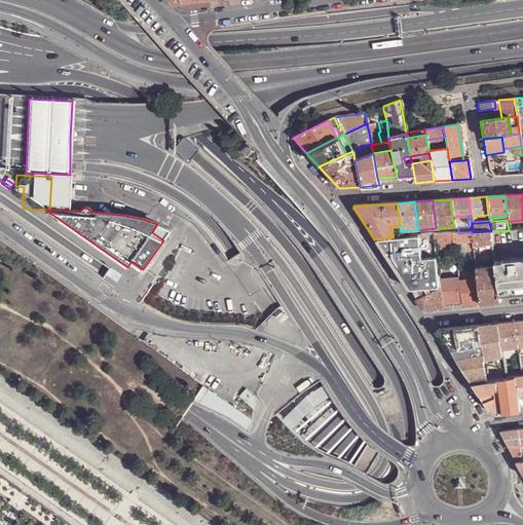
[(471,232),(472,248),(476,247),(491,246),(489,231),(473,232),(471,232)]
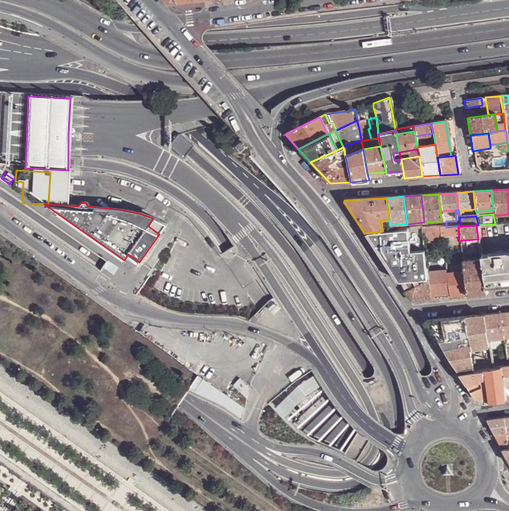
[(439,227),(440,237),(451,237),(452,246),(460,245),(460,243),(459,241),(458,226),(457,226),(446,227),(442,227),(439,227)]
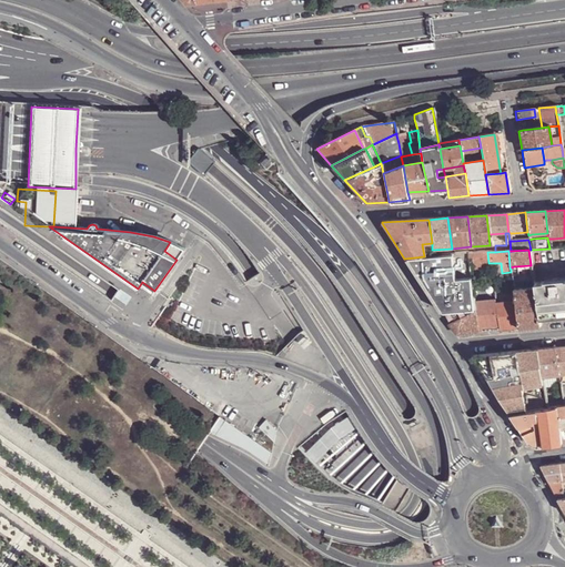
[(467,254),(468,270),(490,267),(488,263),(487,252),(472,253),(467,254)]
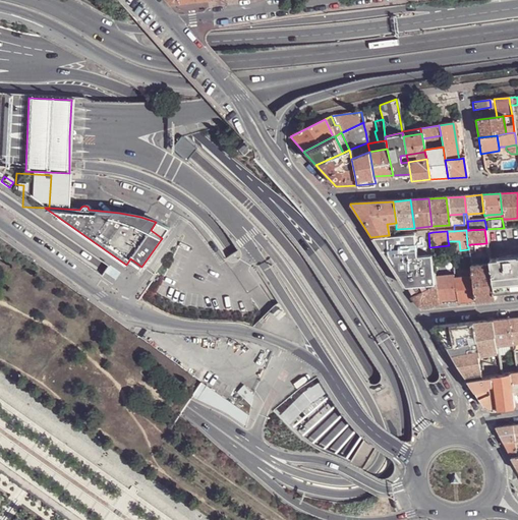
[(370,237),(404,288),(405,288),(413,287),(423,286),(435,286),(434,278),(433,274),(432,264),(429,247),(428,233),(415,234),(397,235),(389,235),(370,237)]
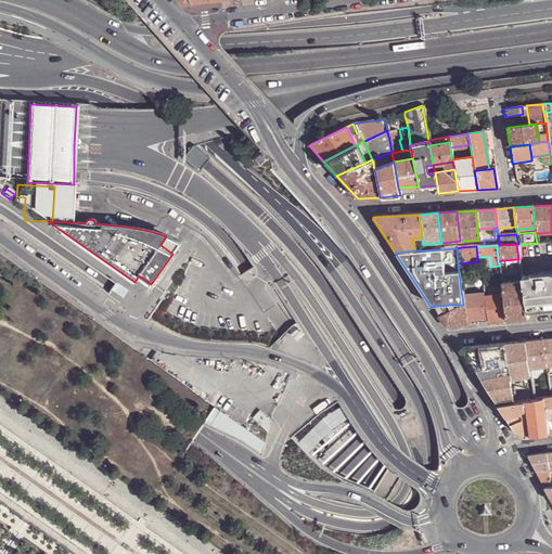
[(478,261),(478,268),(490,267),(489,257),(477,257),(478,261)]
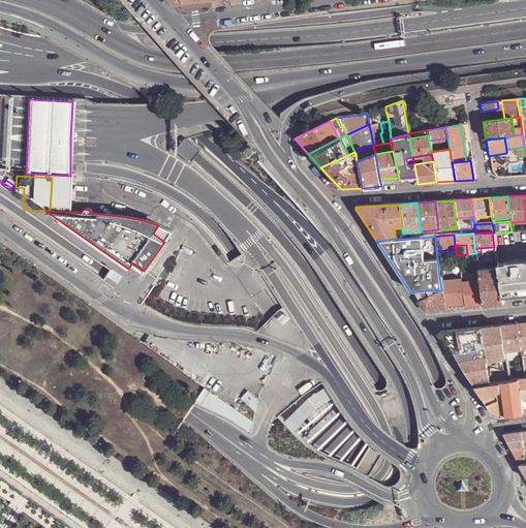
[(525,292),(525,259),(524,260),(505,261),(496,262),(495,262),(496,269),(500,296),(525,292)]
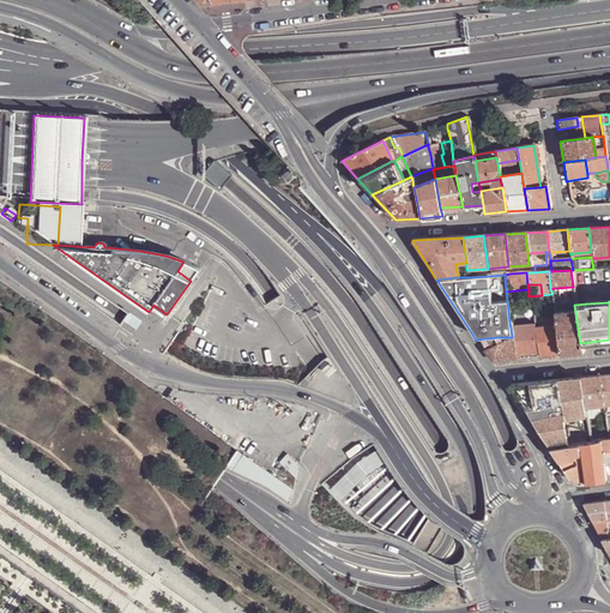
[(559,355),(581,354),(580,347),(580,343),(575,312),(554,314),(555,325),(559,355)]
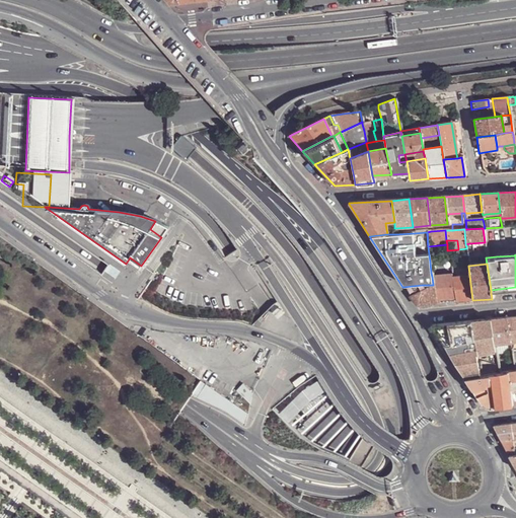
[(454,302),(451,277),(451,275),(445,276),(432,277),(433,285),(435,304),(454,302)]
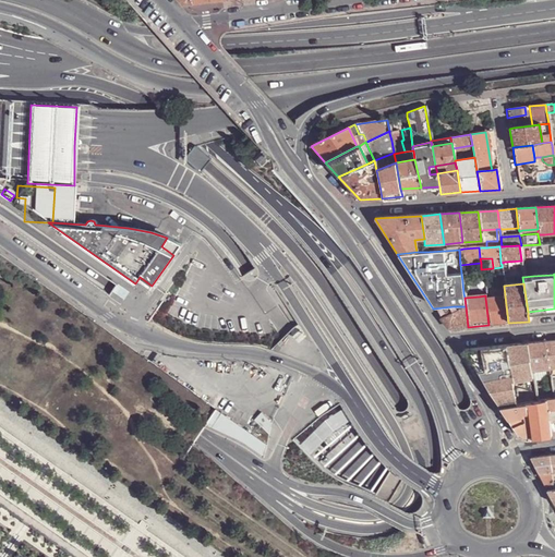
[(505,295),(485,298),(489,325),(508,323),(505,295)]
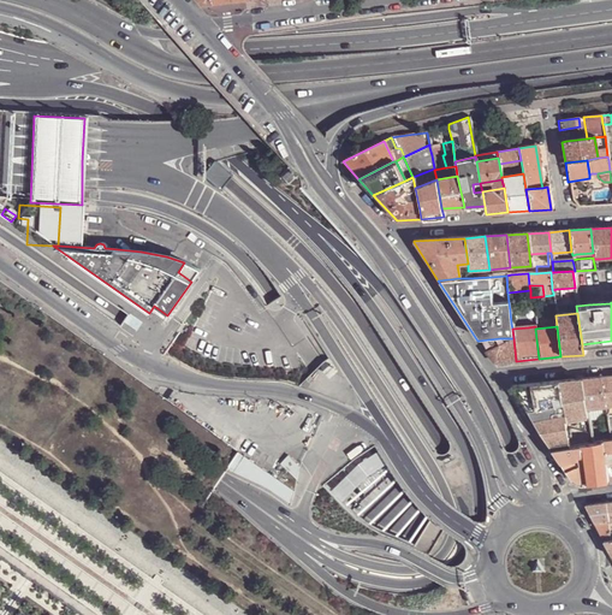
[(516,361),(514,338),(500,338),(500,343),(497,346),(495,343),(493,344),(494,347),(483,353),(492,364),(516,361)]
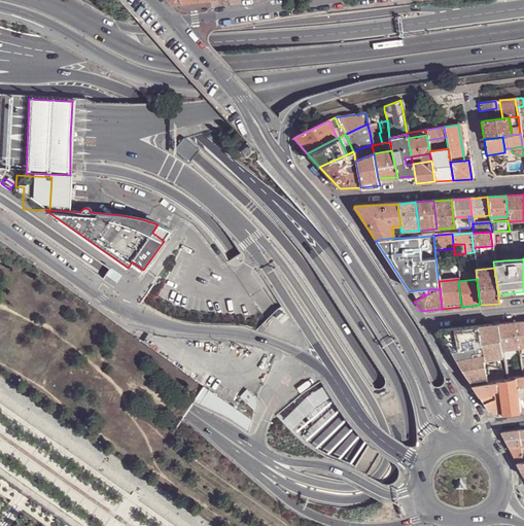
[(523,321),(513,323),(517,348),(523,347),(523,321)]
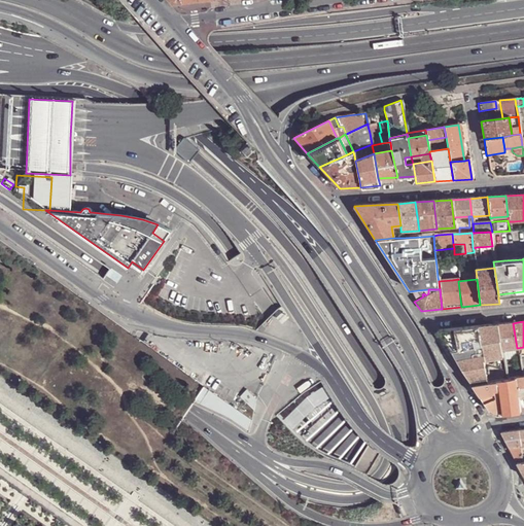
[(513,323),(497,324),(500,346),(501,349),(501,350),(517,348),(513,323)]
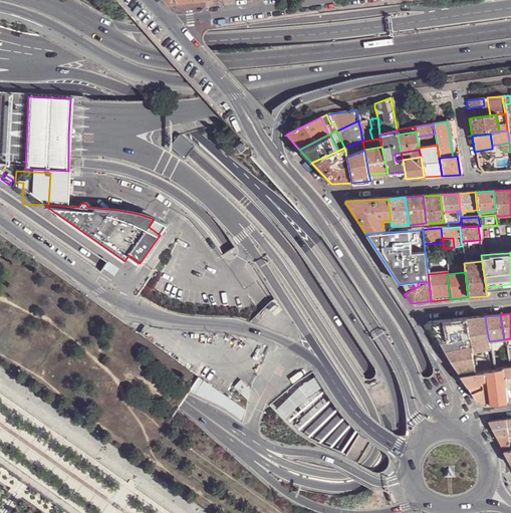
[(485,316),(465,318),(468,336),(467,336),(468,340),(488,337),(485,316)]
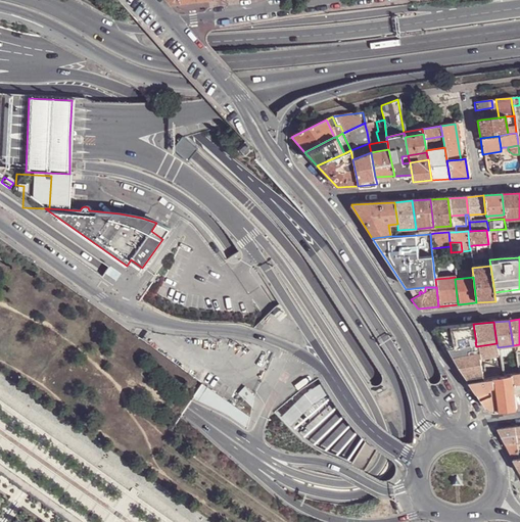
[(433,329),(447,348),(475,342),(476,342),(473,324),(433,328),(433,329)]
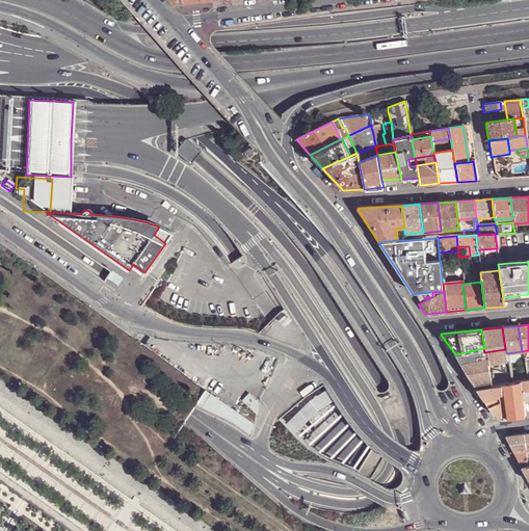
[(454,355),(456,360),(484,355),(484,352),(483,348),(455,354),(454,355)]
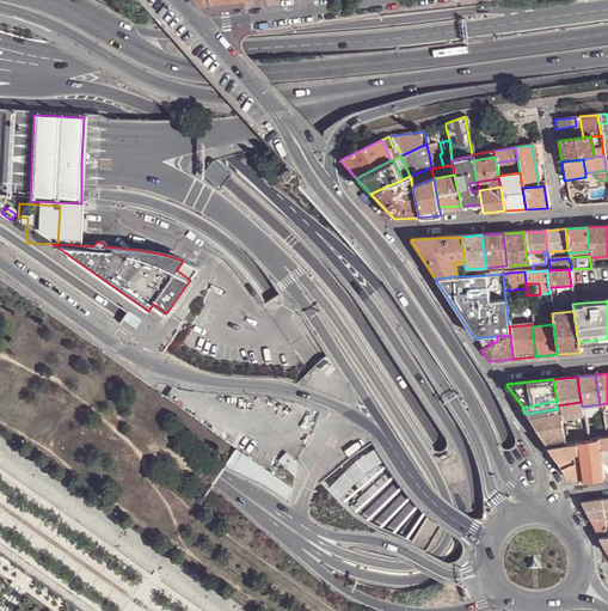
[(546,446),(587,440),(585,433),(582,407),(582,405),(557,409),(524,414),(546,446)]
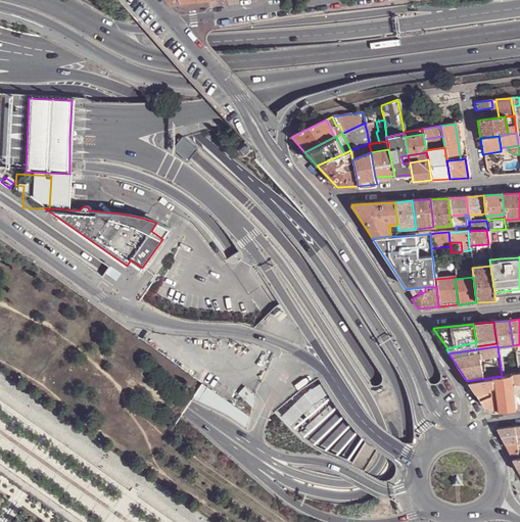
[(501,370),(502,376),(510,375),(516,374),(516,367),(501,370)]
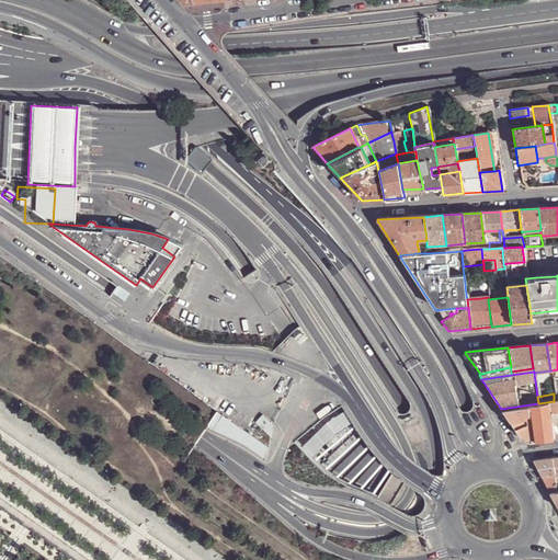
[(547,402),(549,421),(557,420),(557,400),(554,401),(547,402)]
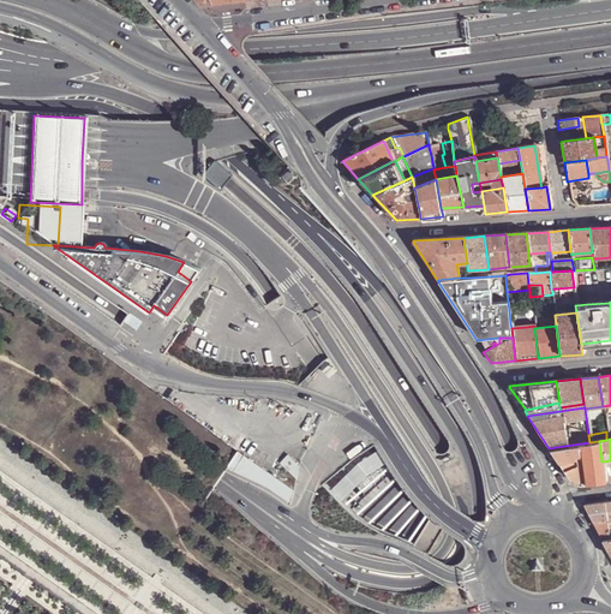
[(549,448),(568,480),(579,484),(604,482),(603,468),(601,462),(599,441),(589,442),(549,448)]
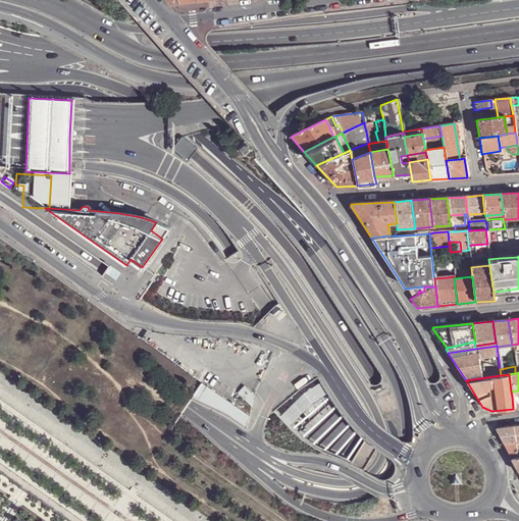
[(494,428),(501,441),(513,439),(511,426),(494,428)]
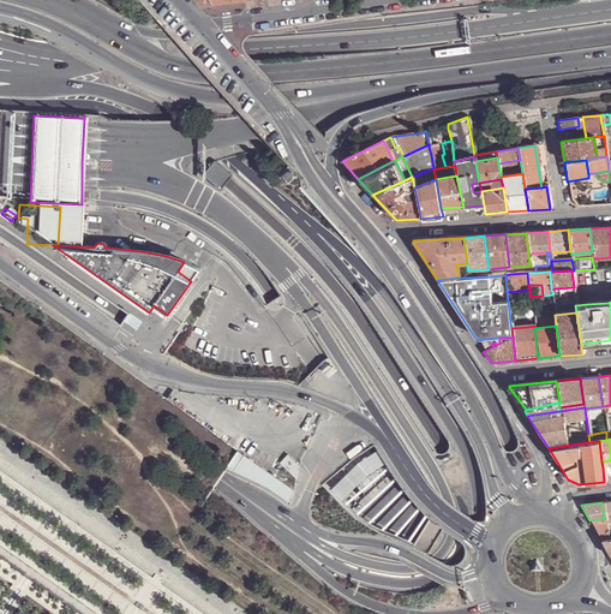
[(589,520),(600,540),(606,538),(605,525),(605,524),(604,522),(604,518),(589,520)]
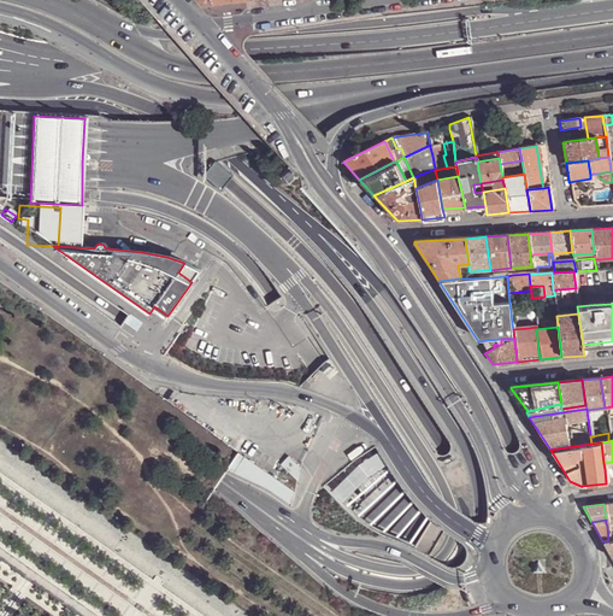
[(602,541),(612,559),(612,558),(612,539),(608,540),(602,541)]
